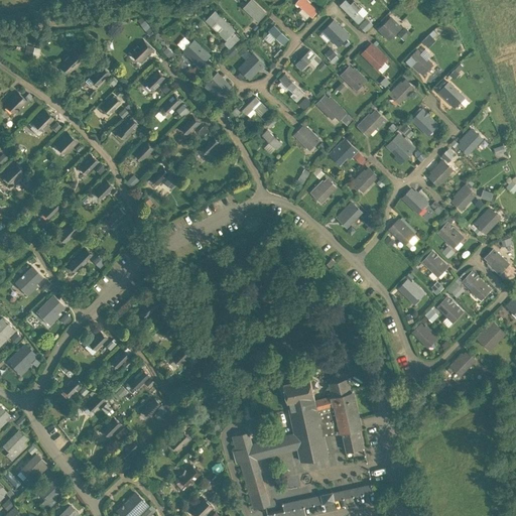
[(265,12),(251,0),(250,0),(247,4),(255,12),(254,14),(256,16),(257,14),(260,17),(265,12)]
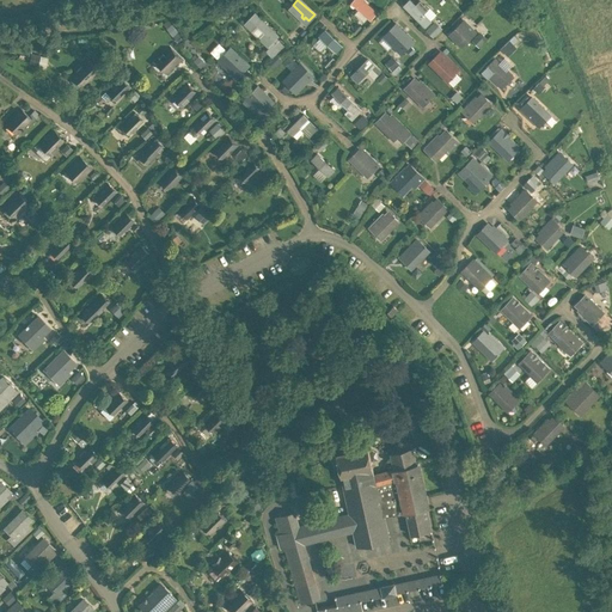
[(375,12),(362,0),(353,0),(352,2),(359,8),(360,7),(371,17),(375,12)]
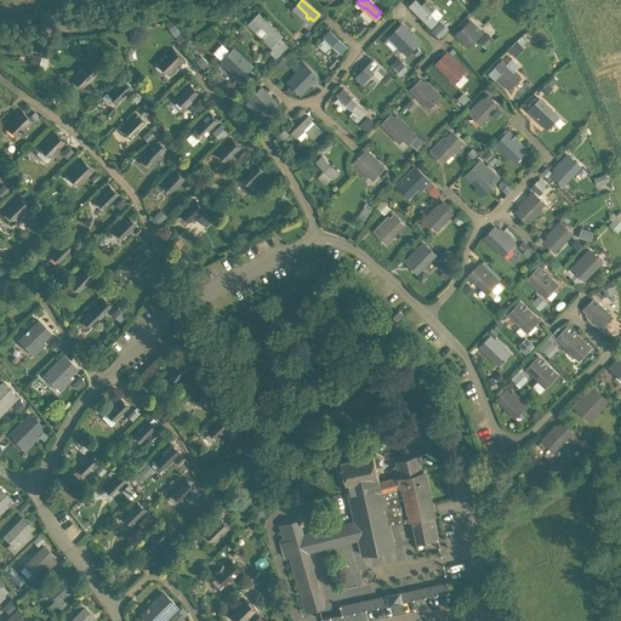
[(426,0),(422,5),(416,0),(415,0),(410,5),(432,27),(438,21),(429,12),(434,9),(426,0)]
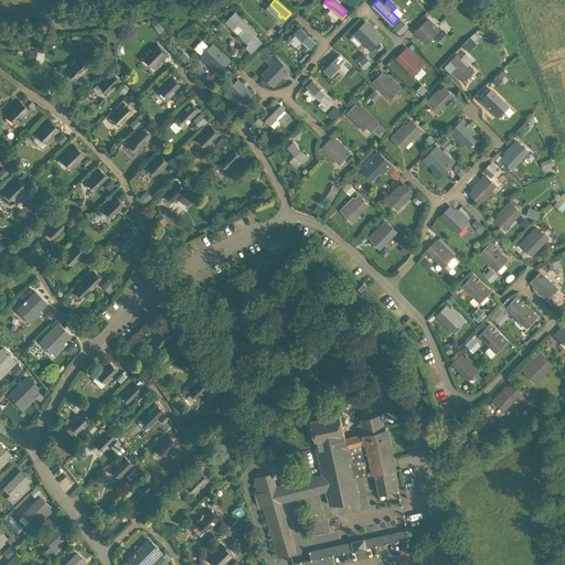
[(256,32),(242,18),(237,23),(252,38),(256,32)]
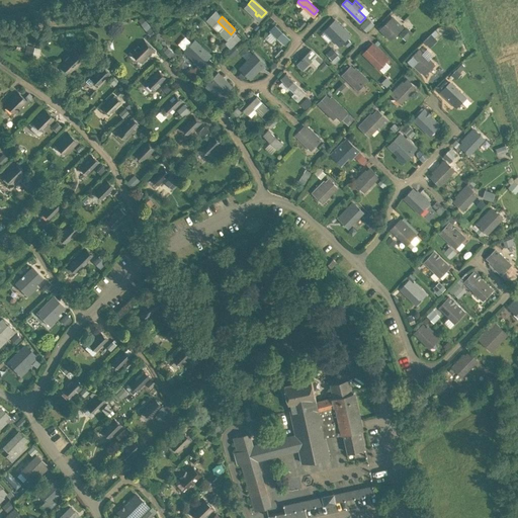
[(359,23),(364,29),(371,23),(366,17),(359,23)]
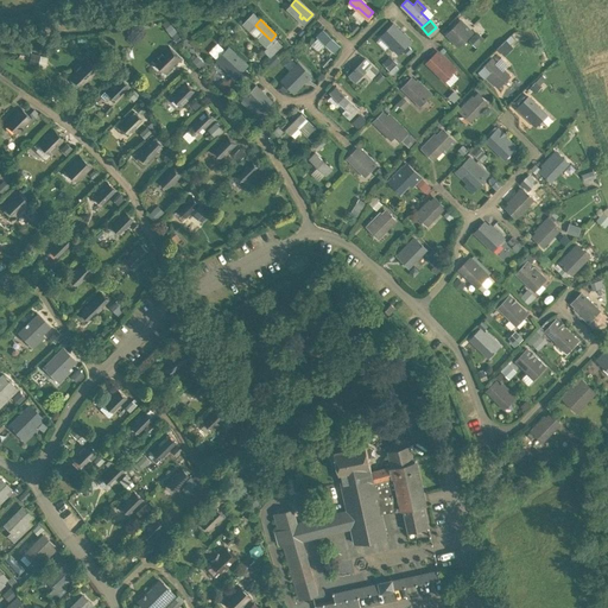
[(462,20),(449,33),(460,44),(470,33),(464,27),(467,25),(462,20)]
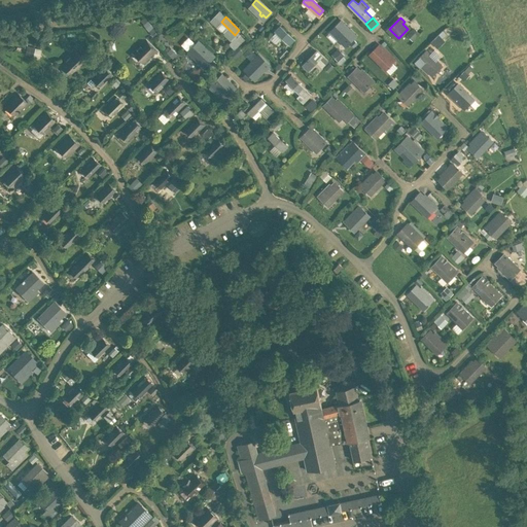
[(355,35),(341,22),(337,27),(343,32),(339,37),(346,44),(355,35)]
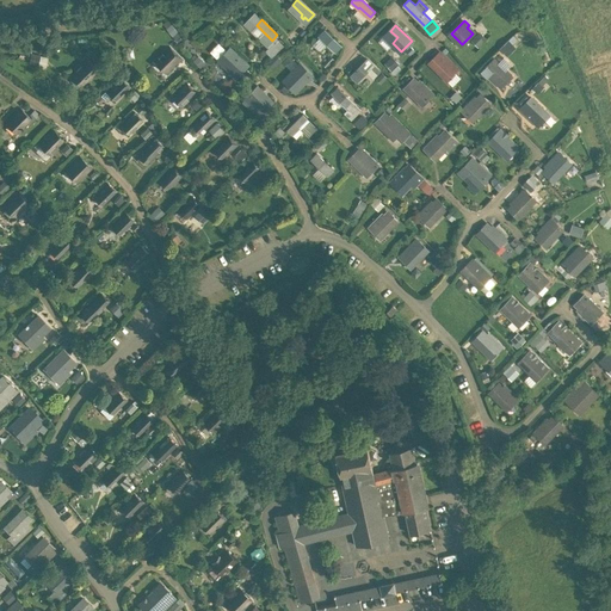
[(341,45),(325,30),(320,36),(335,51),(341,45)]
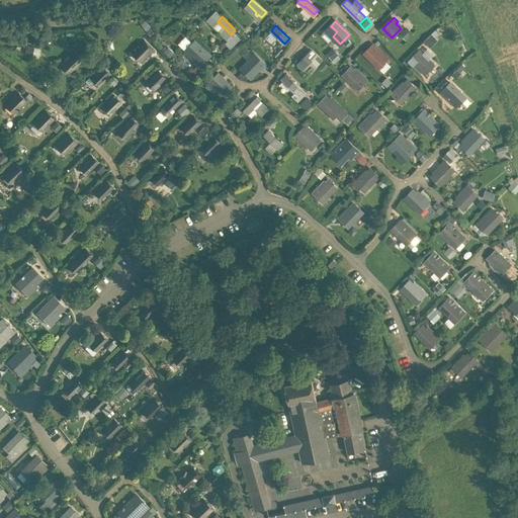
[(405,38),(412,32),(406,26),(399,32),(405,38)]
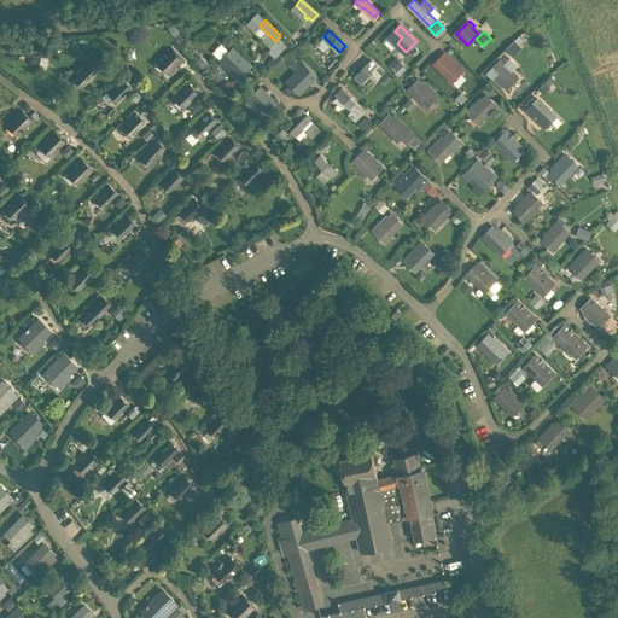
[(172,46),(156,62),(169,75),(185,59),(172,46)]
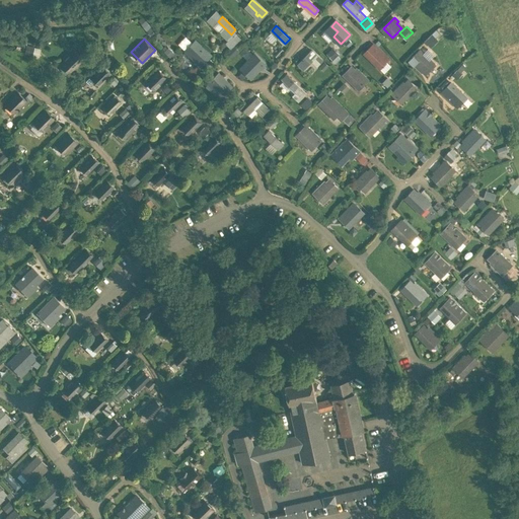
[(192,46),(206,60),(211,55),(197,41),(192,46)]
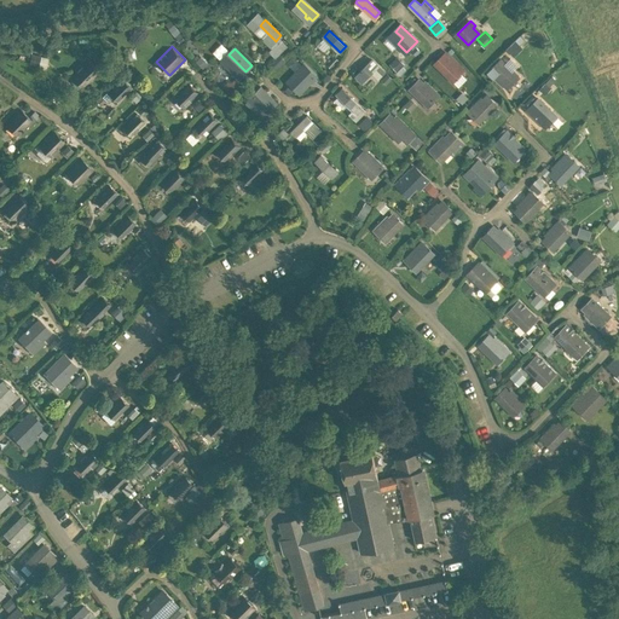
[(35,67),(40,55),(32,51),(27,64),(35,67)]
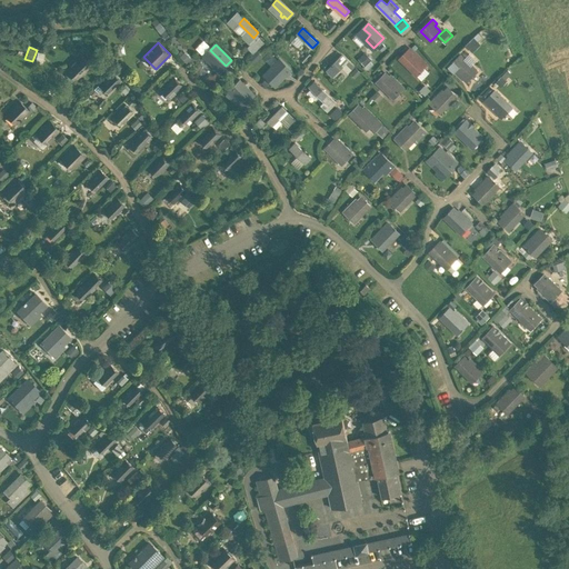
[(40,62),(43,52),(37,50),(35,61),(40,62)]
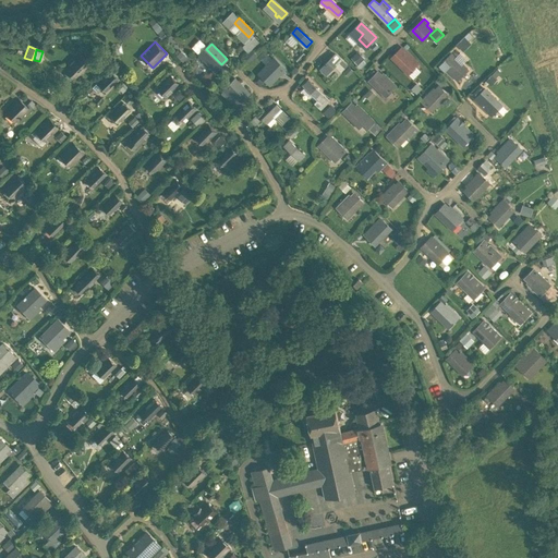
[(419,62),(408,51),(404,55),(400,49),(392,58),(405,70),(404,70),(409,74),(415,68),(414,67),(419,62)]
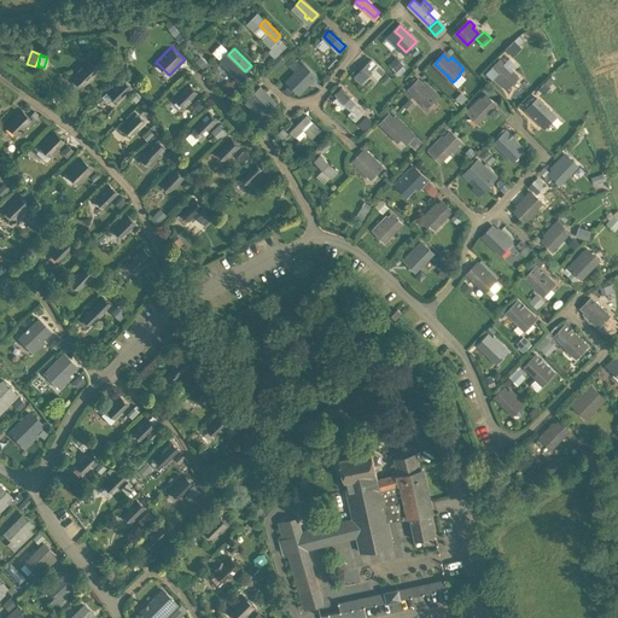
[(87,59),(73,75),(86,87),(100,73),(87,59)]
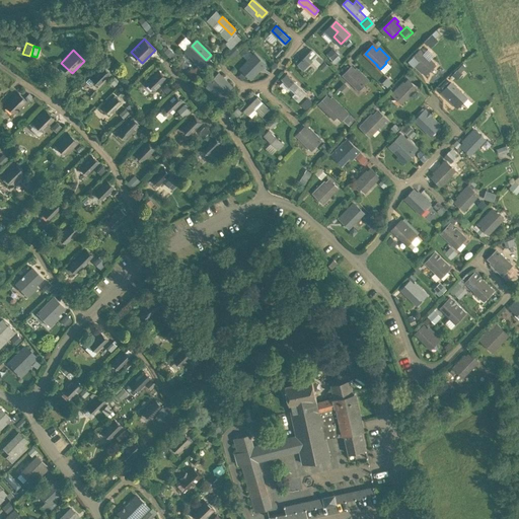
[(312,50),(299,63),(304,68),(312,59),(318,64),(322,60),(312,50)]
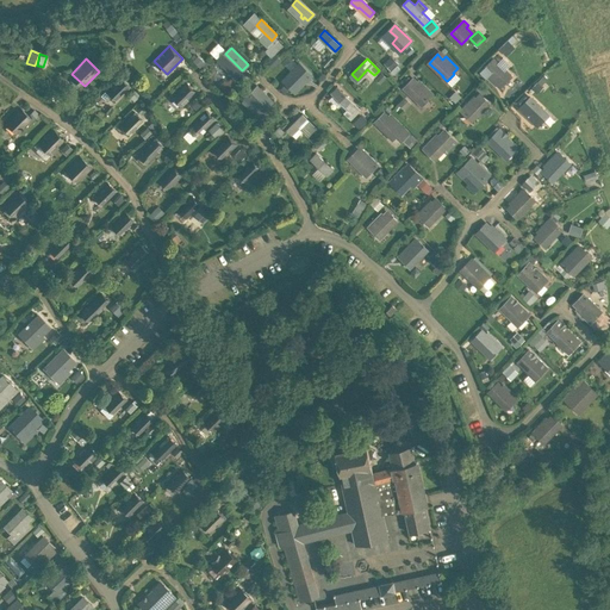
[(390,58),(385,63),(391,69),(396,64),(390,58)]
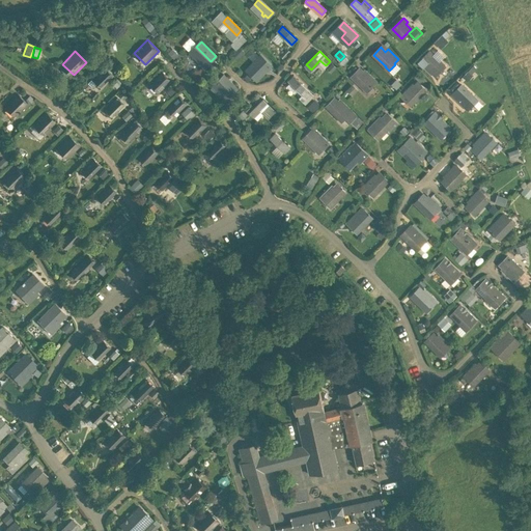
[(442,62),(428,52),(421,60),(426,64),(424,66),(436,76),(440,71),(437,68),(442,62)]
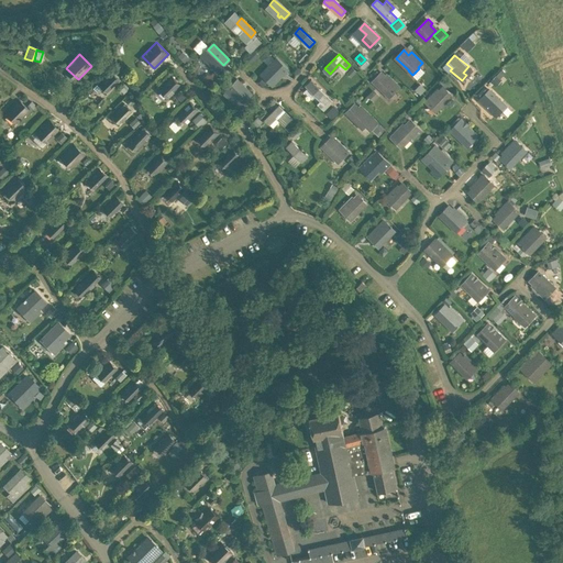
[(279,62),(265,76),(269,81),(284,66),(279,62)]
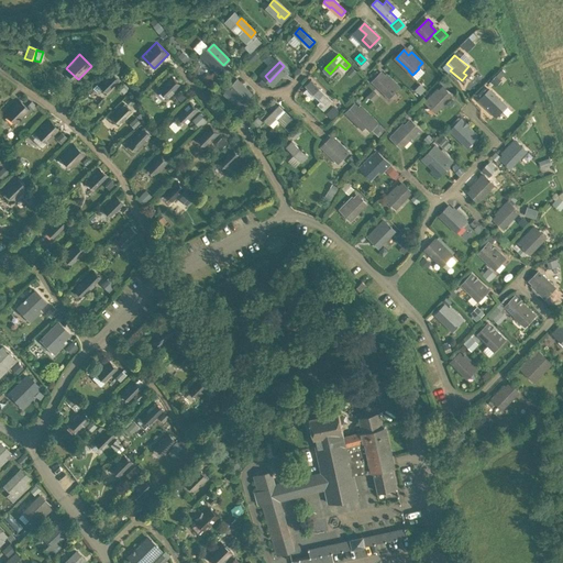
[(498,67),(489,80),(496,85),(504,72),(498,67)]
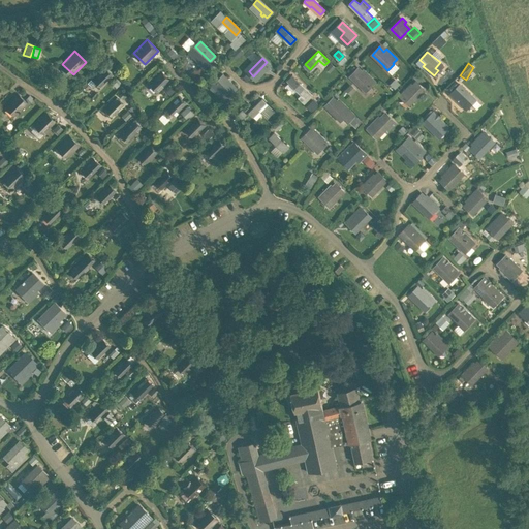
[(104,67),(92,80),(100,88),(113,75),(104,67)]
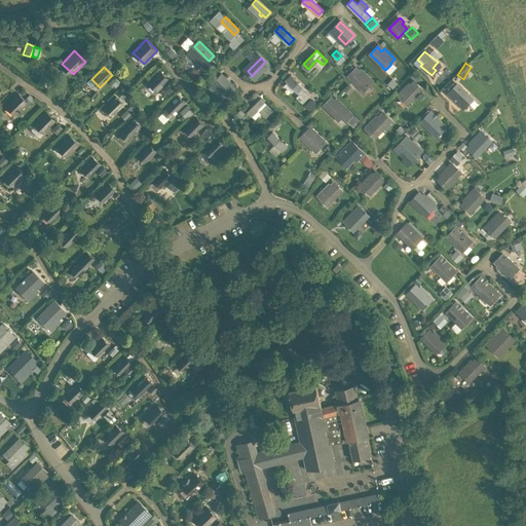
[(361,72),(355,68),(348,76),(361,87),(366,81),(369,84),(373,80),(363,70),(361,72)]
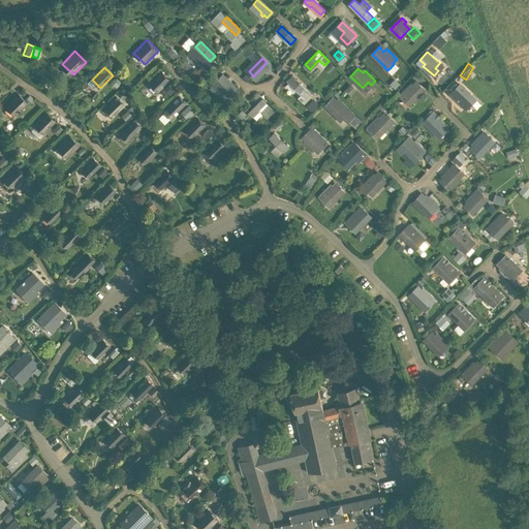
[(162,71),(150,84),(158,92),(170,80),(162,71)]
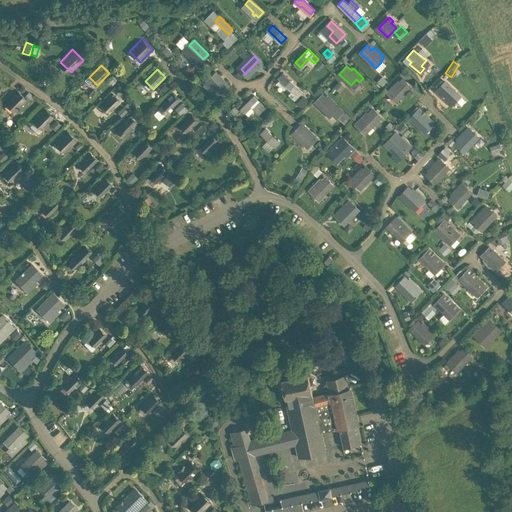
[(229,84),(216,72),(207,81),(213,87),(210,90),(217,97),(229,84)]
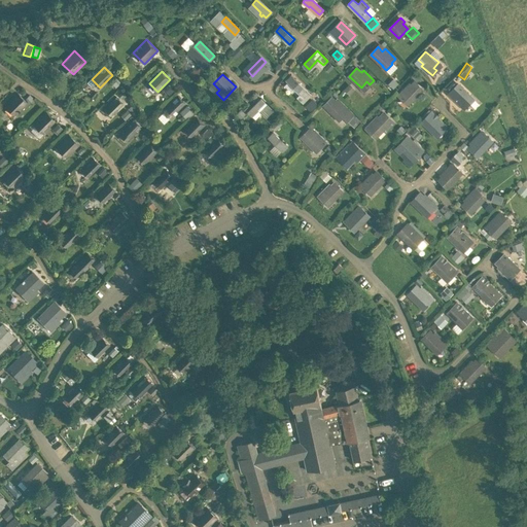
[(311,95),(292,75),(287,80),(301,94),(297,97),(304,102),(311,95)]
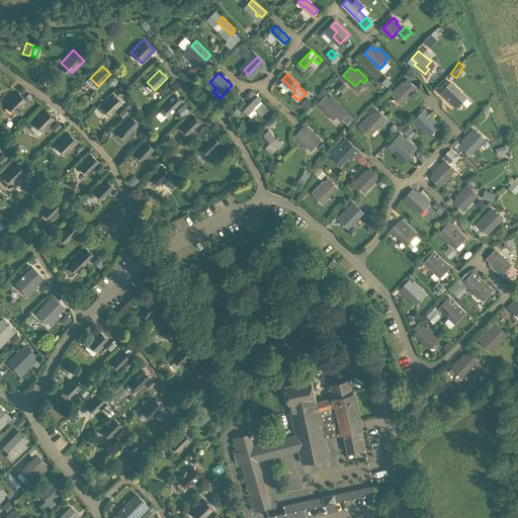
[(404,85),(402,82),(392,92),(396,97),(399,94),(404,99),(416,87),(408,80),(404,85)]
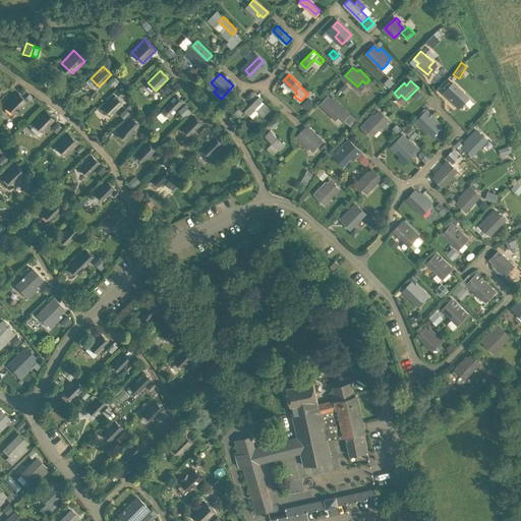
[(340,88),(346,93),(351,88),(345,81),(340,88)]
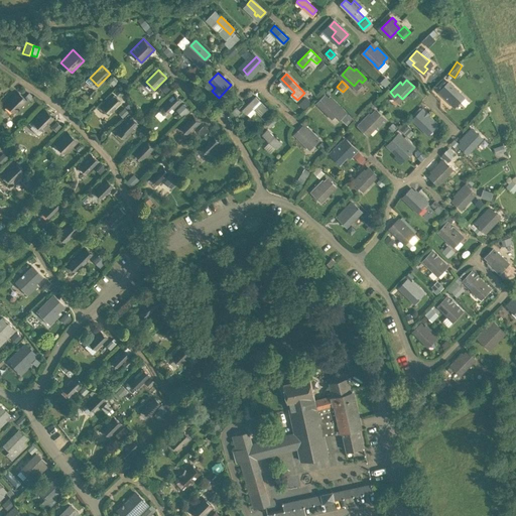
[(461,94),(448,82),(441,89),(446,94),(444,96),(455,106),(459,101),(456,99),(461,94)]
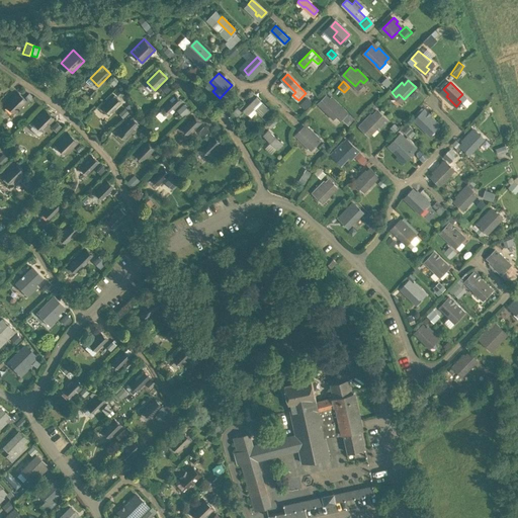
[(27,101),(16,90),(4,103),(15,114),(27,101)]
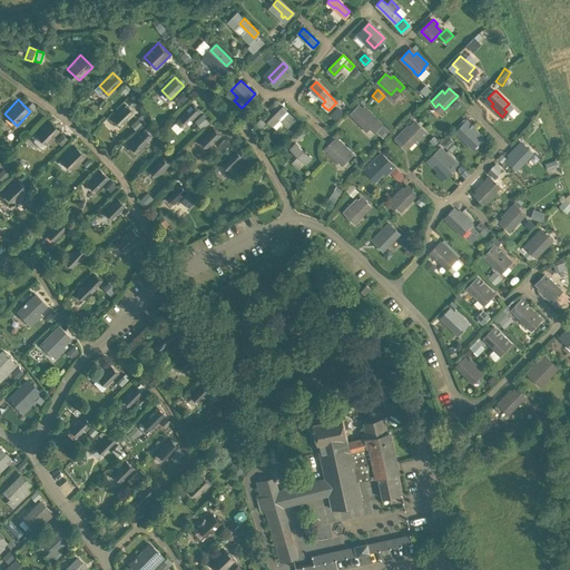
[(193,102),(176,119),(185,128),(202,111),(193,102)]
